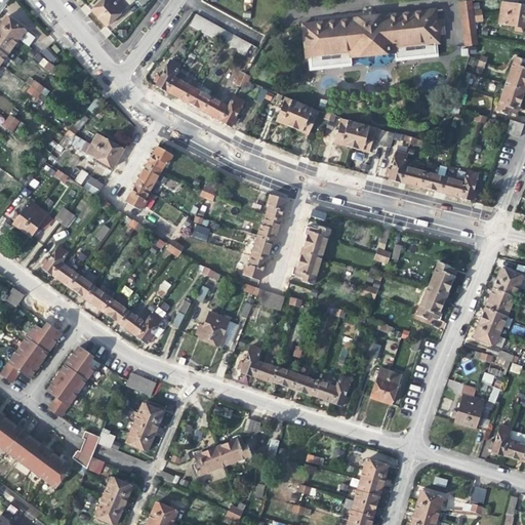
[(91,11),(98,19),(119,0),(103,0),(97,5),(91,11)]
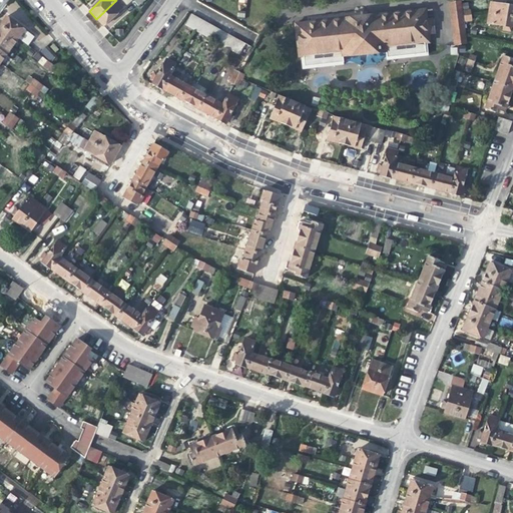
[(125,6),(120,0),(116,0),(96,19),(99,23),(102,26),(113,17),(125,6)]
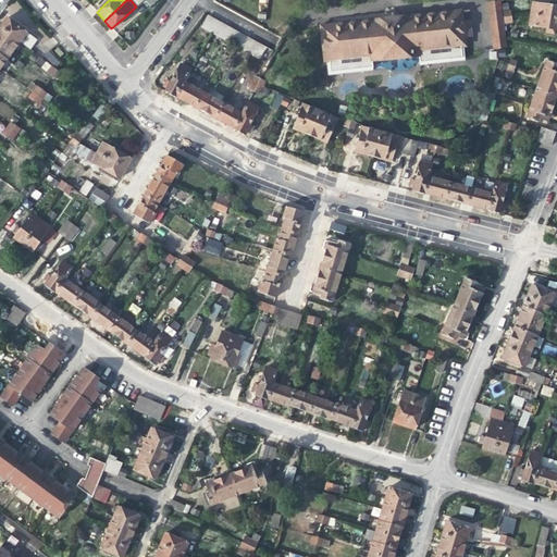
[(159,0),(148,0),(145,3),(149,9),(159,0)]
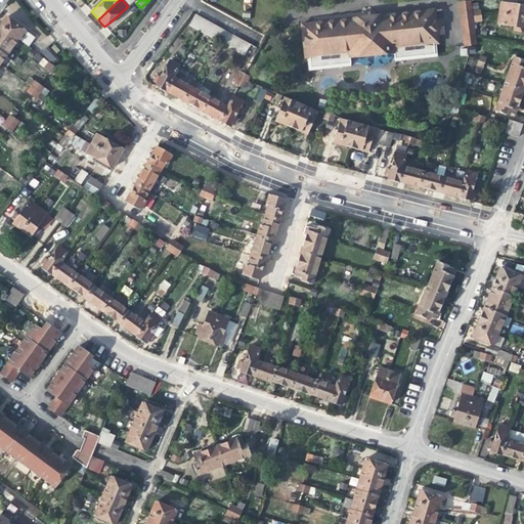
[(463,46),(474,44),(468,2),(456,3),(463,46)]
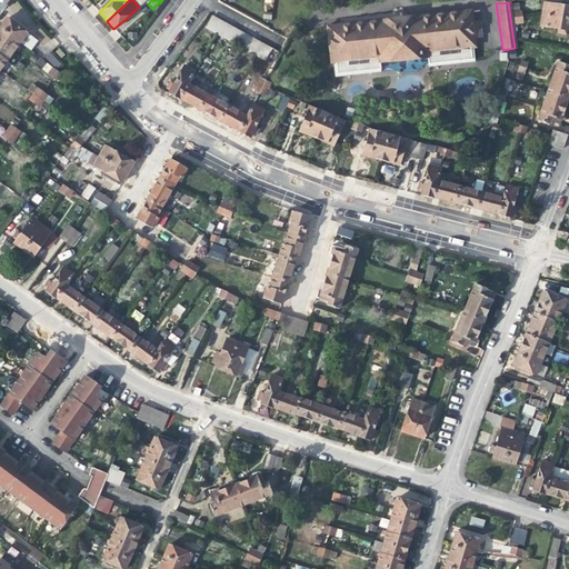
[(542,3),(540,15),(568,19),(568,7),(568,8),(568,5),(568,3),(567,3),(561,2),(560,6),(542,3)]
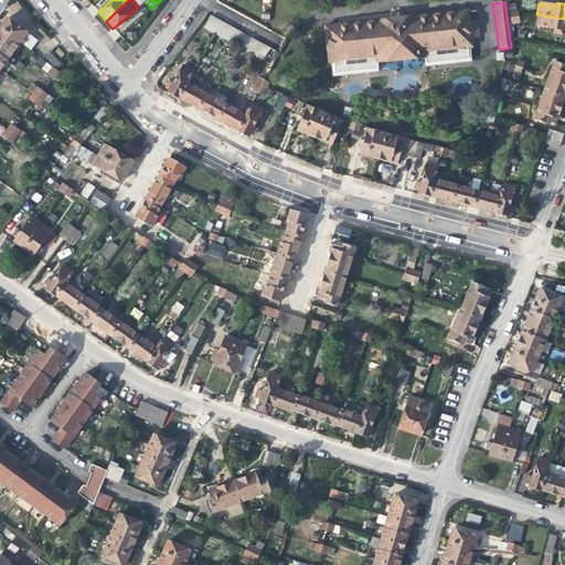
[(324,27),(328,63),(375,57),(376,62),(424,56),(423,52),(470,46),(469,38),(475,36),(473,20),(467,21),(466,10),(324,27)]
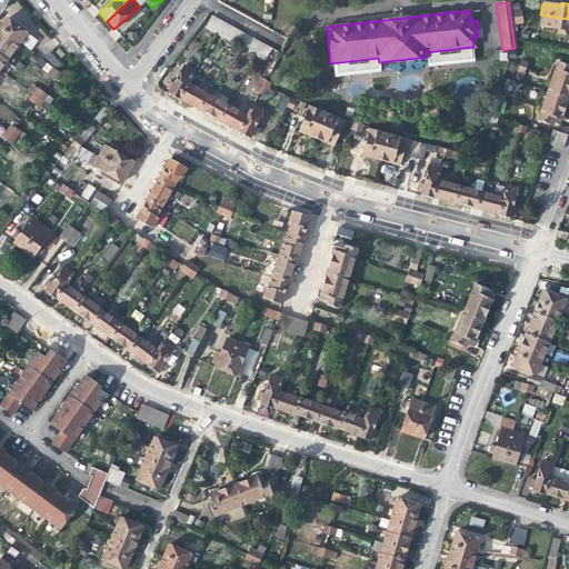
[(568,31),(568,29),(568,19),(540,15),(538,26),(557,29),(557,32),(565,33),(565,30),(568,31)]
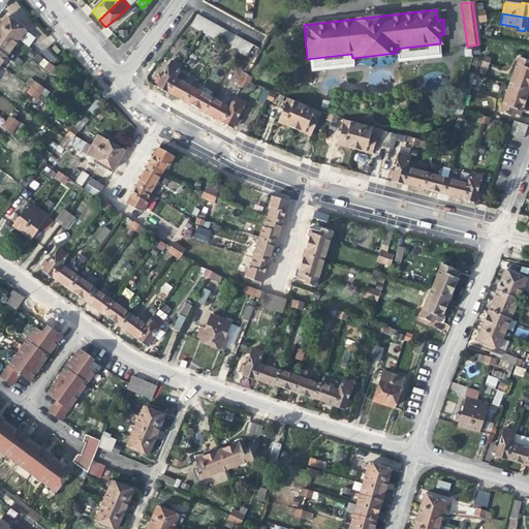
[(192,26),(199,30),(225,43),(253,57),(259,45),(197,14),(192,26)]
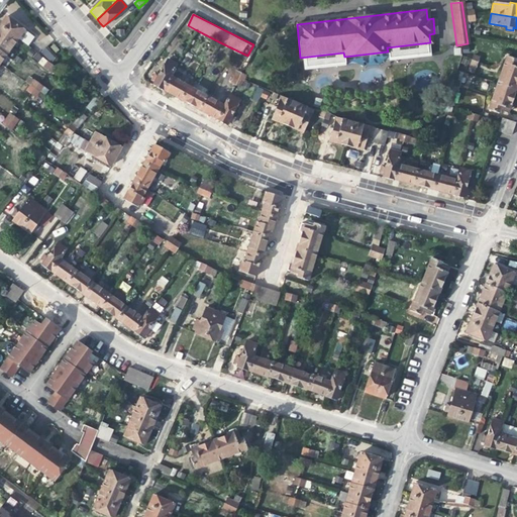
[(2,21),(0,24),(17,38),(23,30),(5,17),(2,21)]
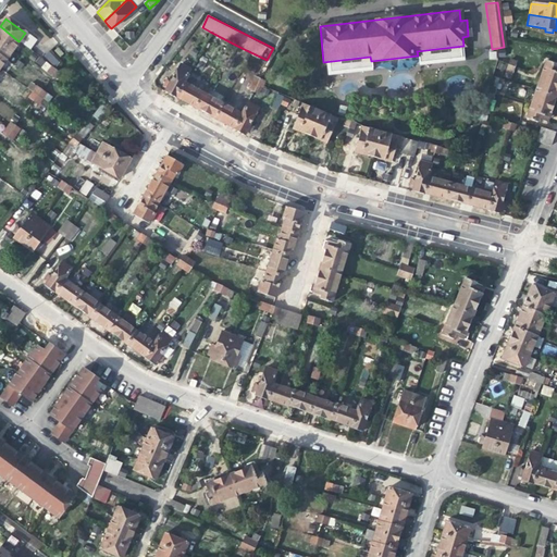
[(0,41),(12,51),(19,41),(0,26),(0,41)]
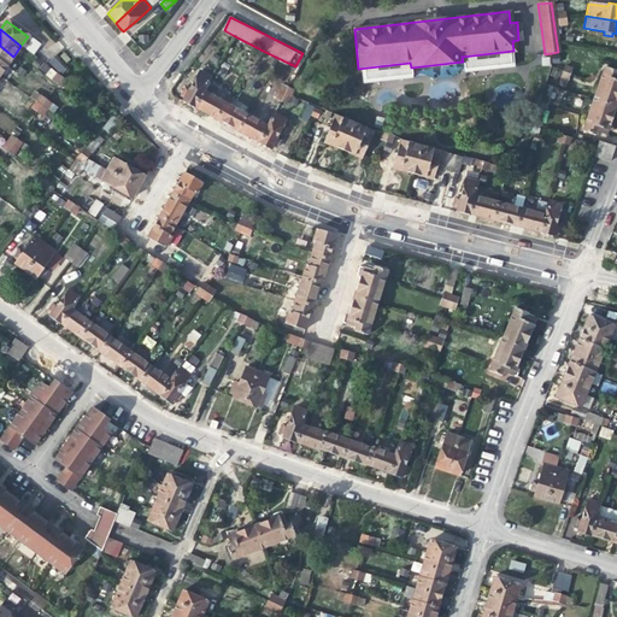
[(0,62),(6,66),(13,57),(0,46),(0,62)]
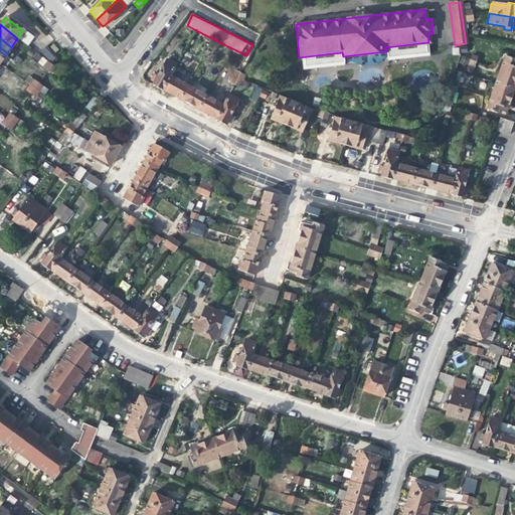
[(51,43),(47,46),(53,52),(56,49),(51,43)]
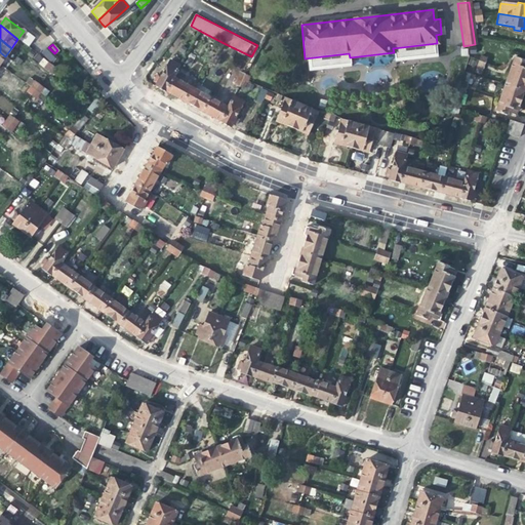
[(482,68),(486,57),(480,55),(476,66),(482,68)]
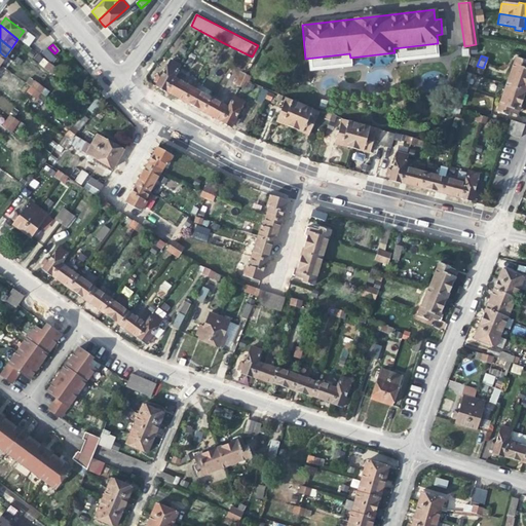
[(514,58),(504,85),(524,92),(525,84),(525,65),(523,64),(524,62),(514,58)]
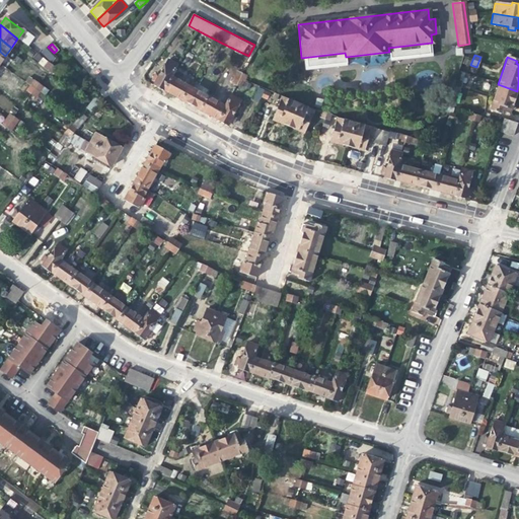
[(162,90),(163,89),(171,75),(177,64),(167,59),(163,67),(158,76),(155,74),(151,80),(155,82),(153,85),(162,90)]
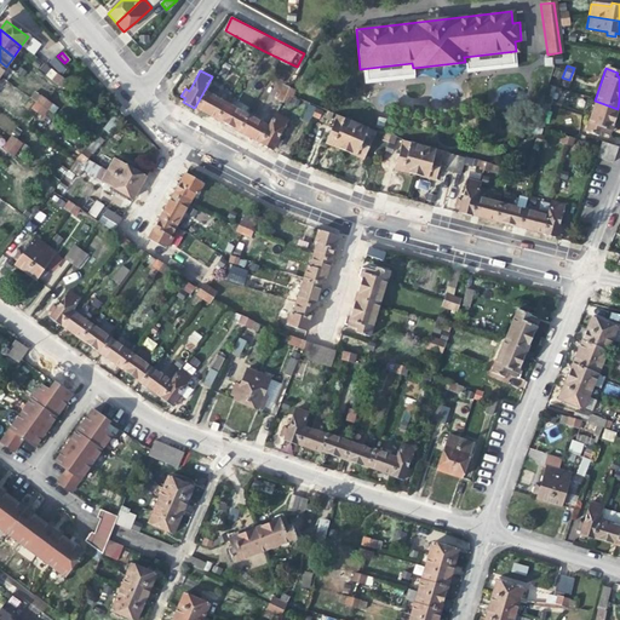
[(283,87),(281,93),(286,96),(291,98),(292,96),(296,97),(297,92),(283,87)]
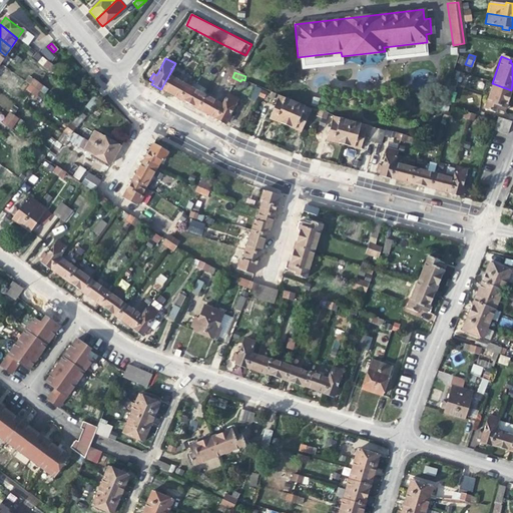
[(178,79),(169,74),(161,88),(170,93),(178,98),(186,85),(177,80),(178,79)]
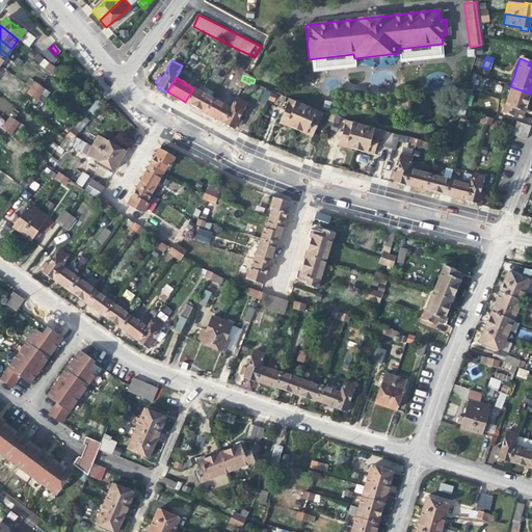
[(469,95),(473,84),(467,82),(463,92),(469,95)]
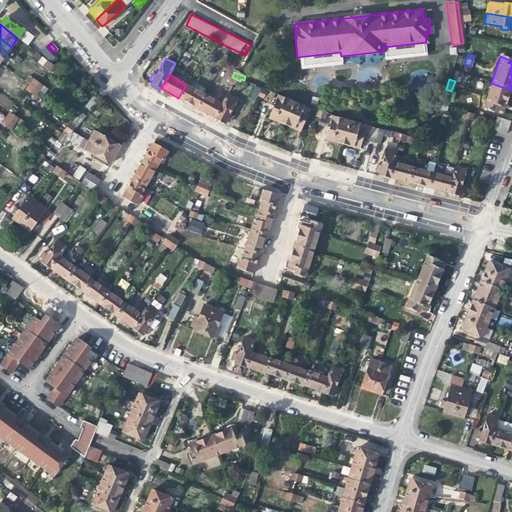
[(506,100),(510,90),(491,83),(483,109),(492,112),(493,109),(502,112),(506,100)]
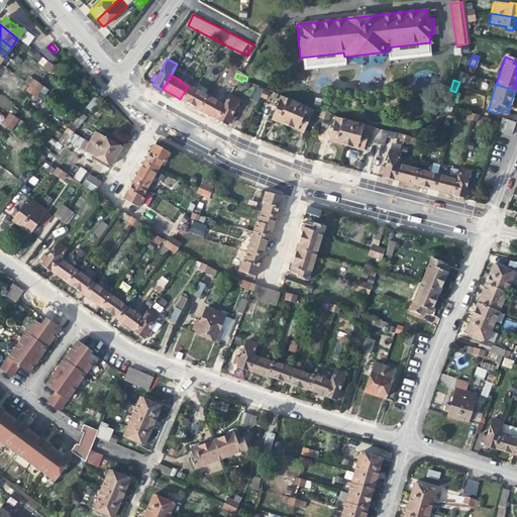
[(196,90),(188,86),(180,99),(185,102),(198,109),(206,95),(197,90),(196,90)]
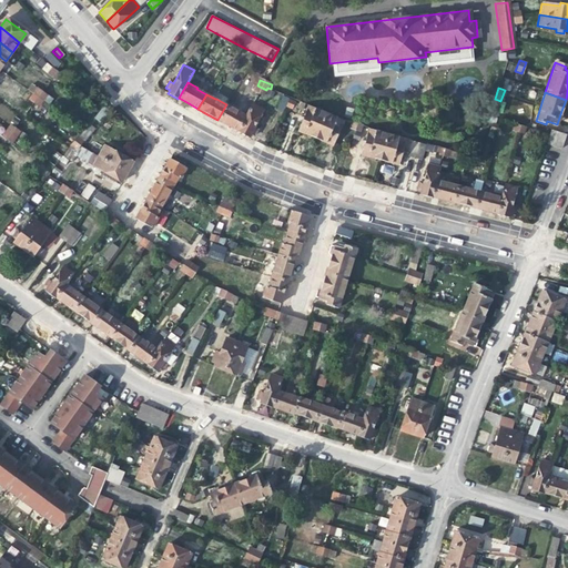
[(282,97),(276,111),(282,113),(287,100),(282,97)]
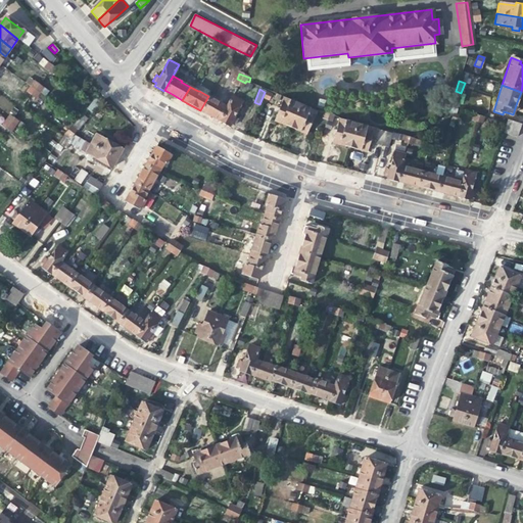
[(233,95),(226,106),(219,121),(218,122),(227,127),(229,124),(233,126),(235,123),(236,120),(233,117),(242,100),(233,95)]
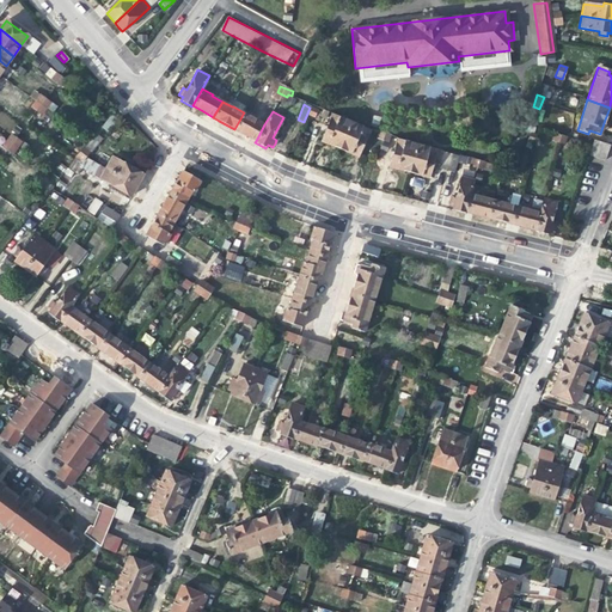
[(255,118),(244,112),(234,129),(245,135),(256,141),(264,124),(254,118),(255,118)]
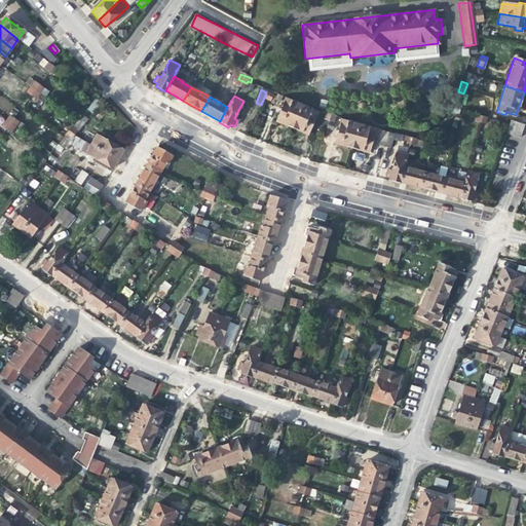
[(286,124),(293,127),(303,106),(286,99),(276,120),(286,124)]
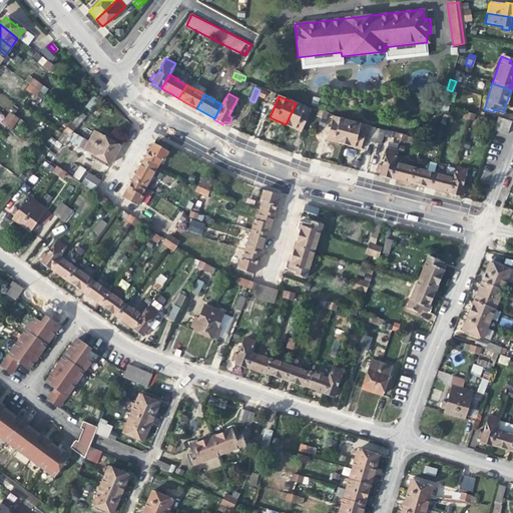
[(311,109),(296,103),(286,124),(292,127),(302,131),(311,109)]
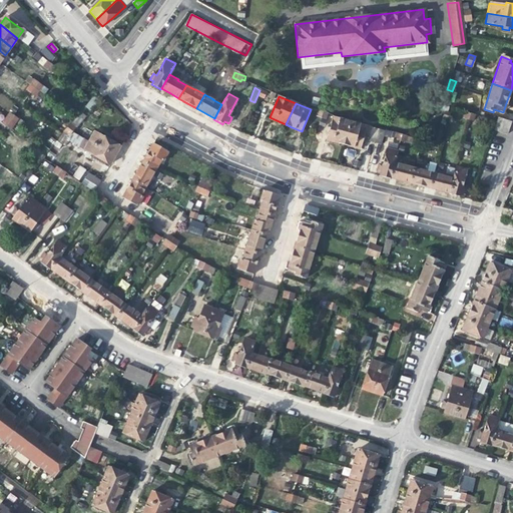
[(80,111),(75,118),(71,122),(77,126),(86,116),(80,111)]
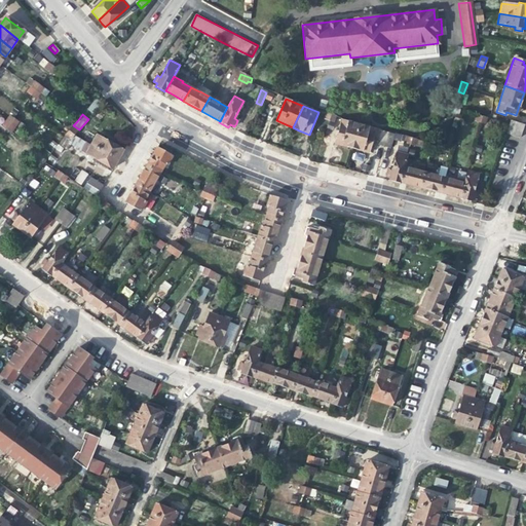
[(341,146),(350,148),(358,123),(341,119),(334,144),(341,146)]
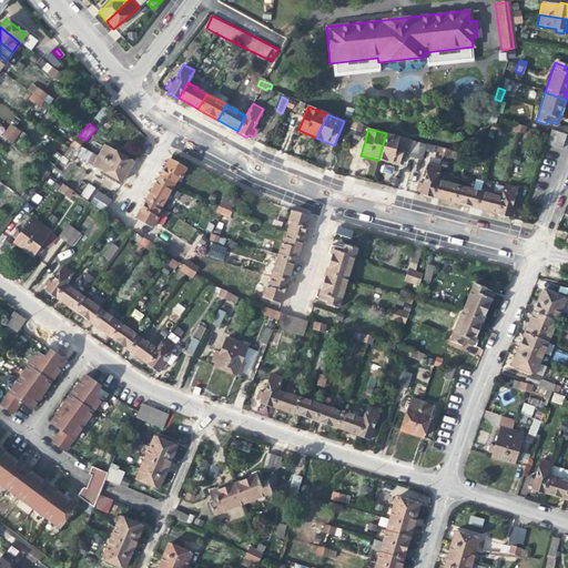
[(551,130),(549,137),(564,141),(566,134),(551,130)]
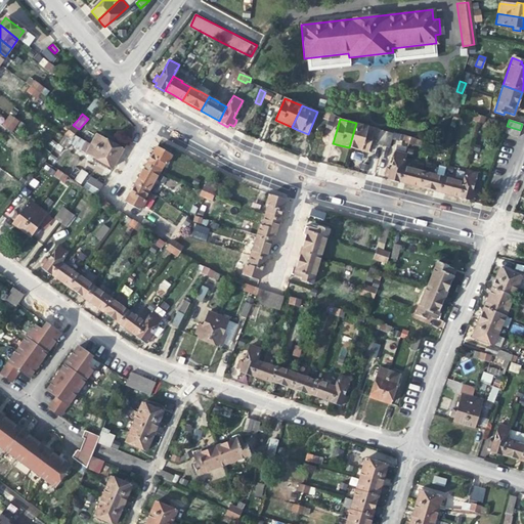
[(374,128),(356,123),(349,147),(358,150),(366,153),(374,128)]
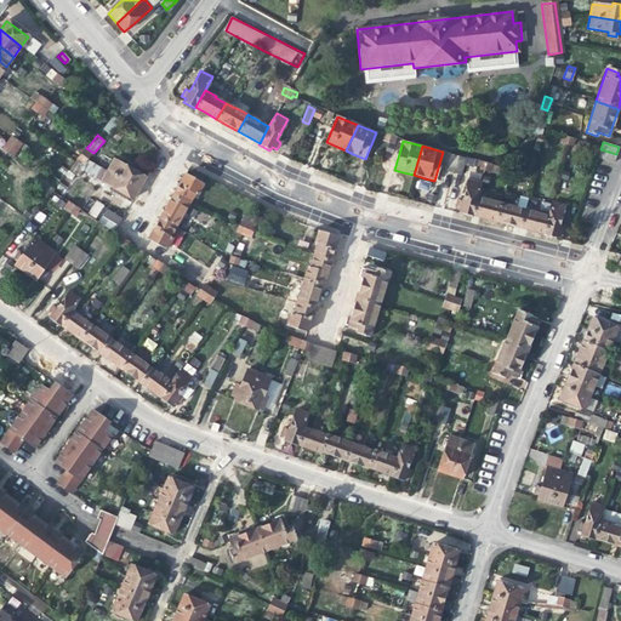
[(598,157),(614,161),(616,154),(600,149),(598,157)]
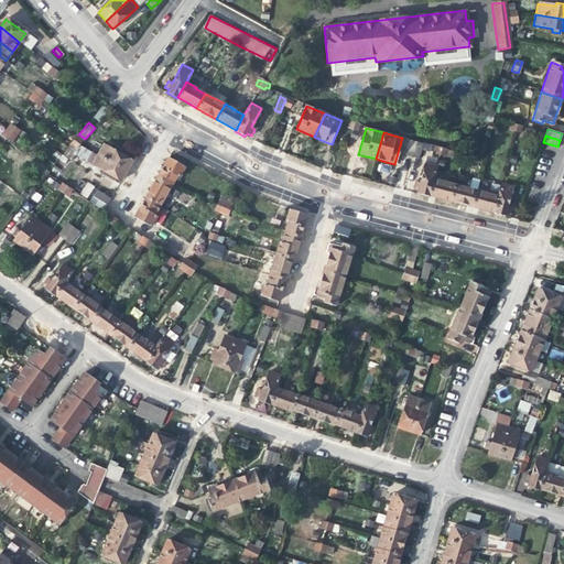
[(402,154),(411,156),(414,141),(407,139),(402,154)]
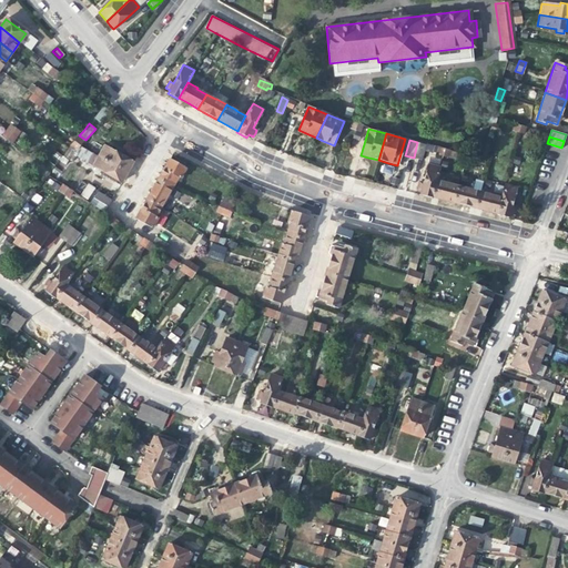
[(426,144),(417,142),(414,158),(422,159),(426,144)]
